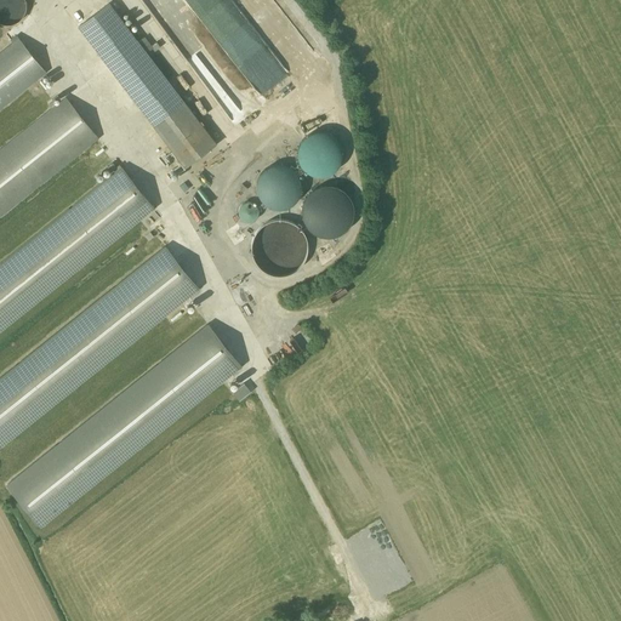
[(24,13),(26,6),(23,0),(0,0),(0,23),(7,26),(15,23),(21,20),(24,13)]
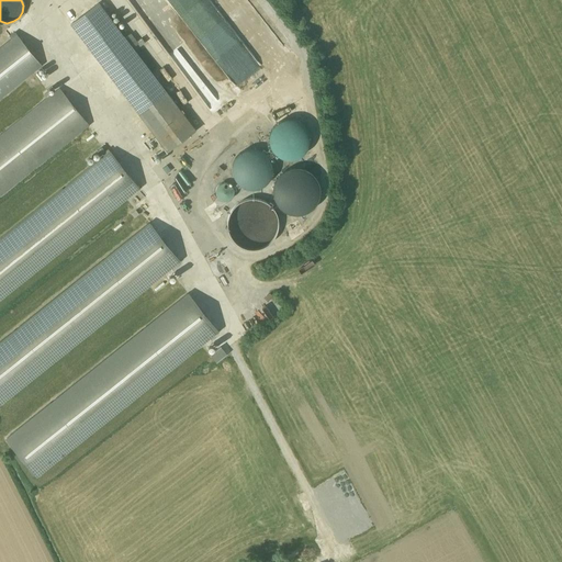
[(234,87),(166,0),(137,0),(217,101),(234,87)]
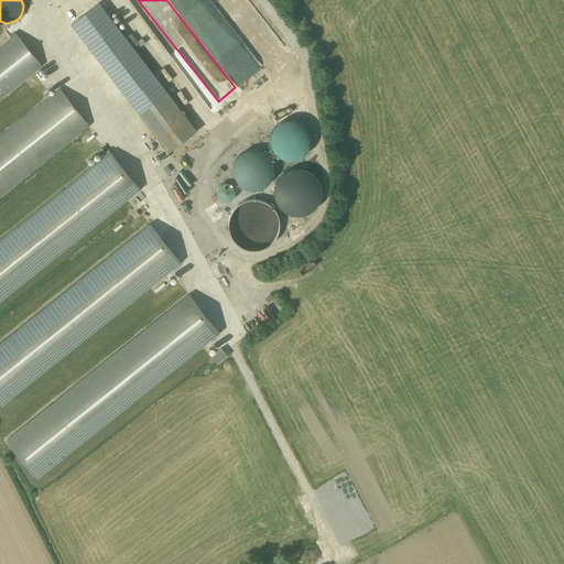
[(288,44),(252,0),(166,0),(235,87),(288,44)]
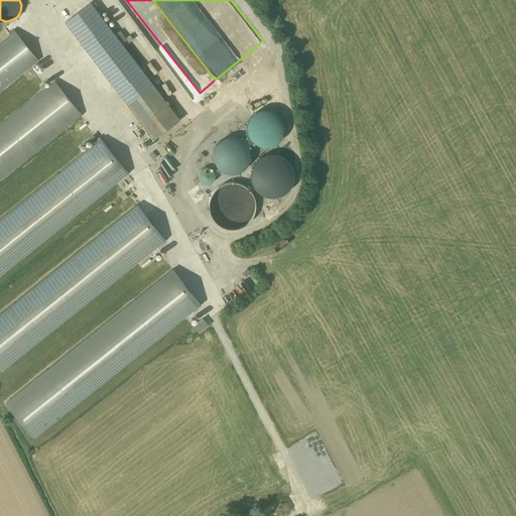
[(65,22),(80,41),(105,22),(90,2),(65,22)]
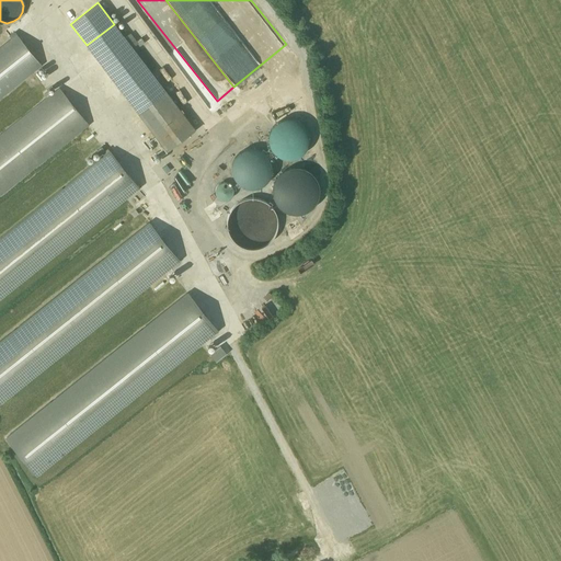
[(155,77),(114,24),(87,45),(127,99),(155,77)]
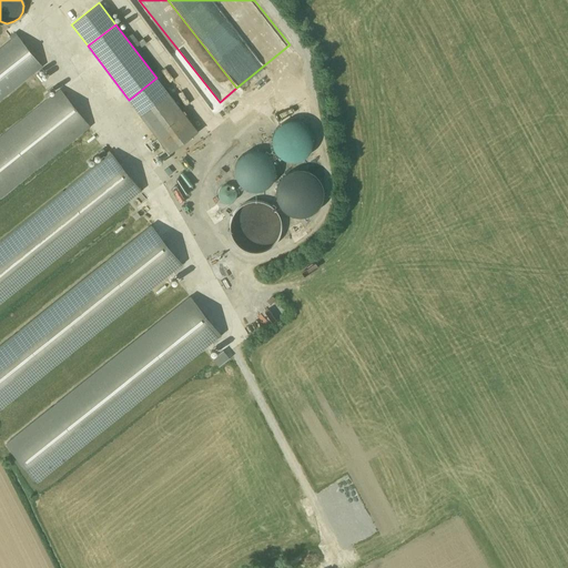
[(18,37),(0,50),(0,97),(40,66),(18,37)]
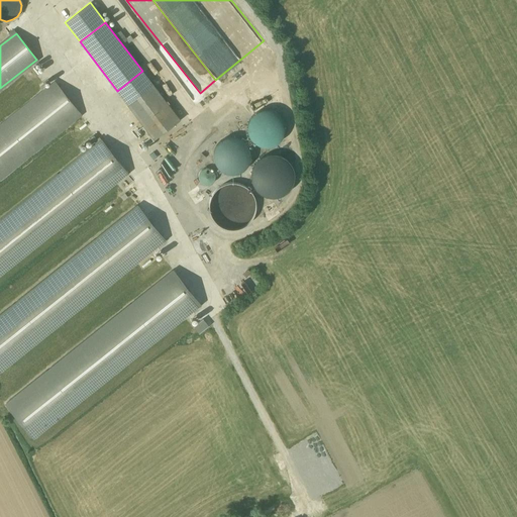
[(148,66),(156,76),(160,74),(152,63),(148,66)]
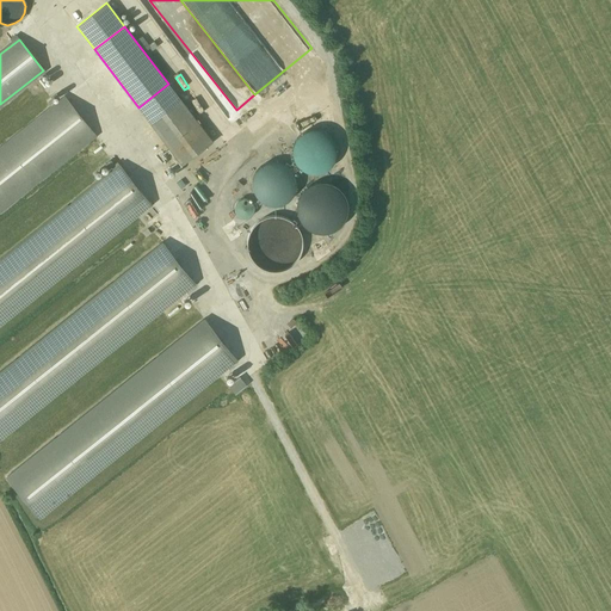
[(213,141),(168,84),(139,107),(181,164),(213,141)]
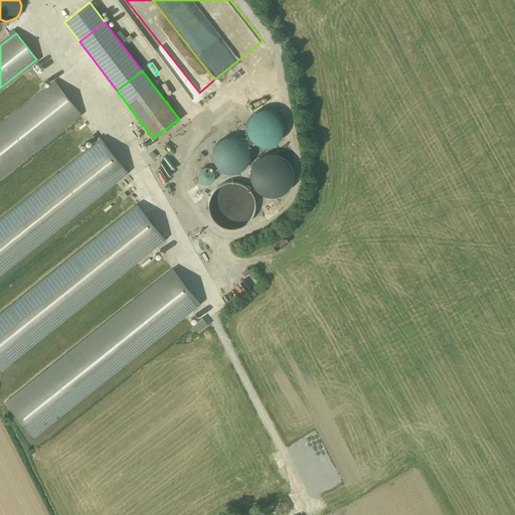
[(55,82),(0,127),(0,176),(79,113),(55,82)]
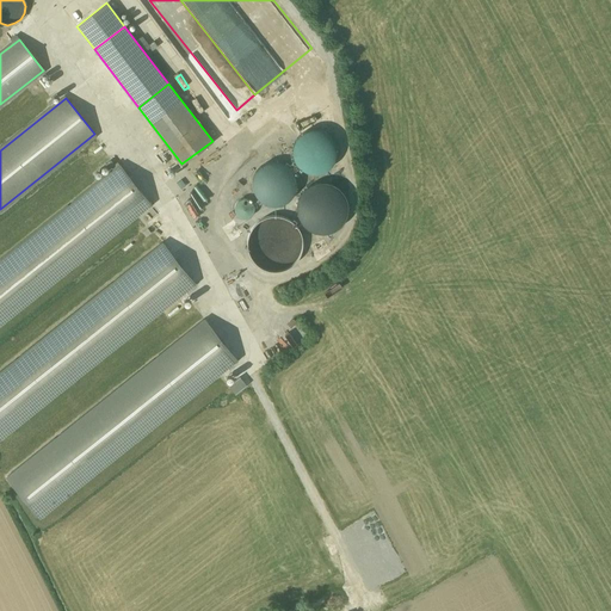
[(313,116),(295,123),(297,129),(315,122),(313,116)]
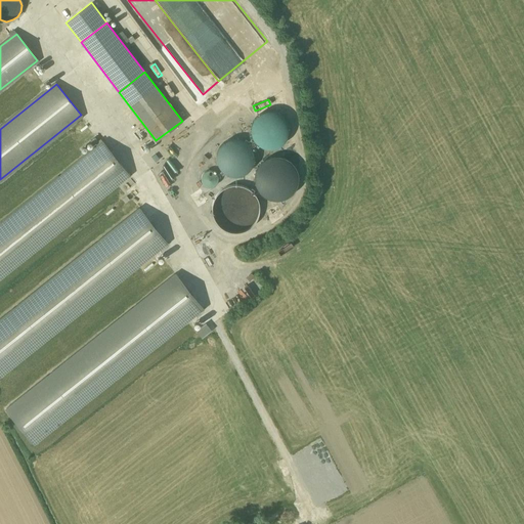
[(288,136),(289,129),(288,122),(284,116),(277,112),(269,111),(262,112),(256,116),(252,123),(251,130),(252,137),(257,143),(263,147),(270,148),(277,147),(284,142),(288,136)]
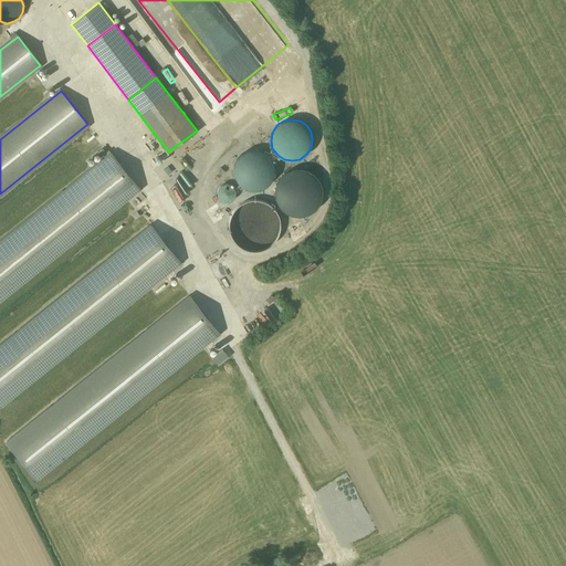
[(103,148),(86,160),(90,166),(106,153),(103,148)]
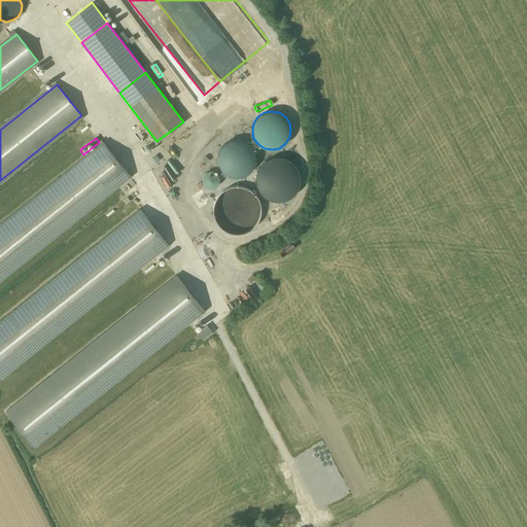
[(172,159),(182,149),(172,138),(162,147),(172,159)]
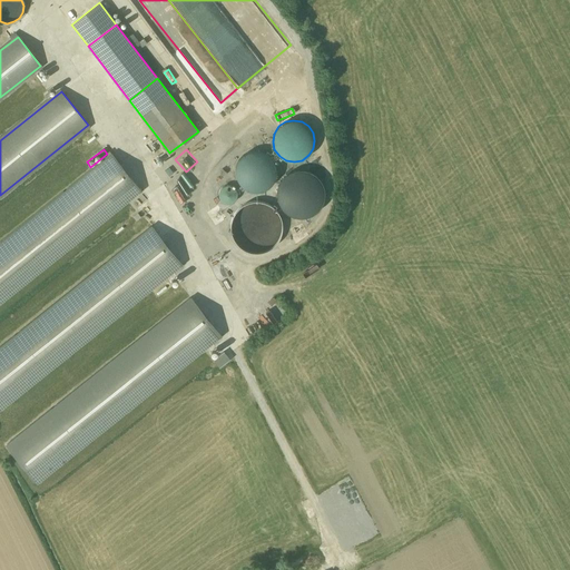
[(275,179),(276,170),(275,163),(271,156),(264,151),(256,150),(247,153),(241,157),(237,164),(235,172),(237,179),(242,186),(248,190),(256,192),(264,190),(271,186),(275,179)]
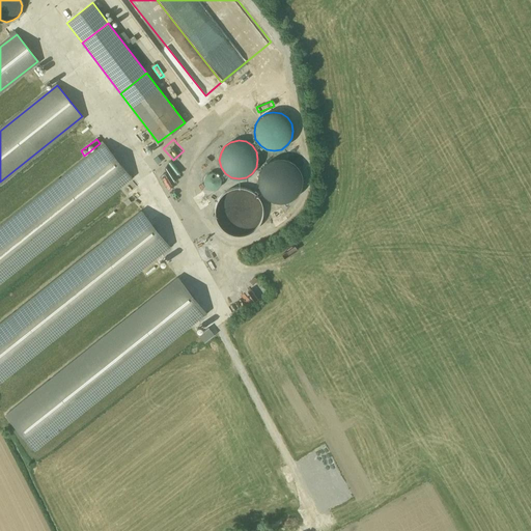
[(104,144),(0,226),(0,281),(130,177),(131,177),(104,144)]
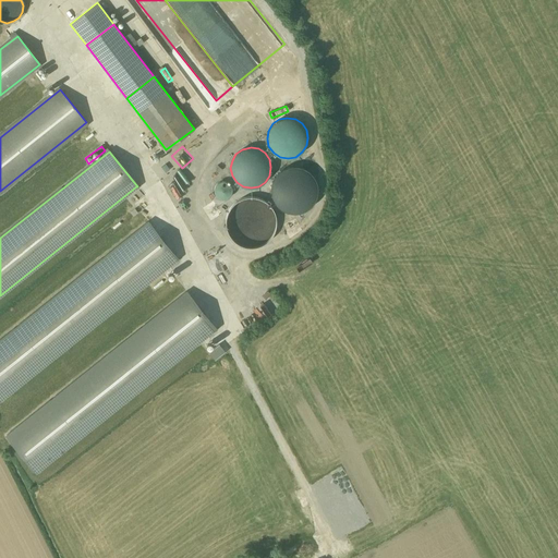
[(289,199),(288,207),(311,210),(316,170),(281,166),(278,198),(289,199)]
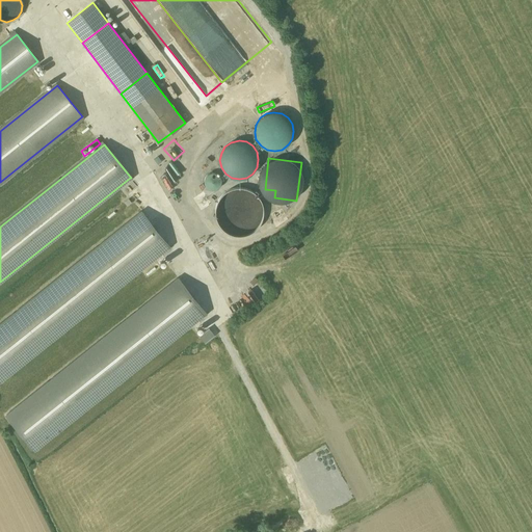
[(220,185),(221,182),(220,178),(218,176),(216,174),(212,173),(209,174),(207,176),(205,179),(204,182),(205,185),(207,188),(209,189),(213,190),(216,189),(218,187),(220,185)]
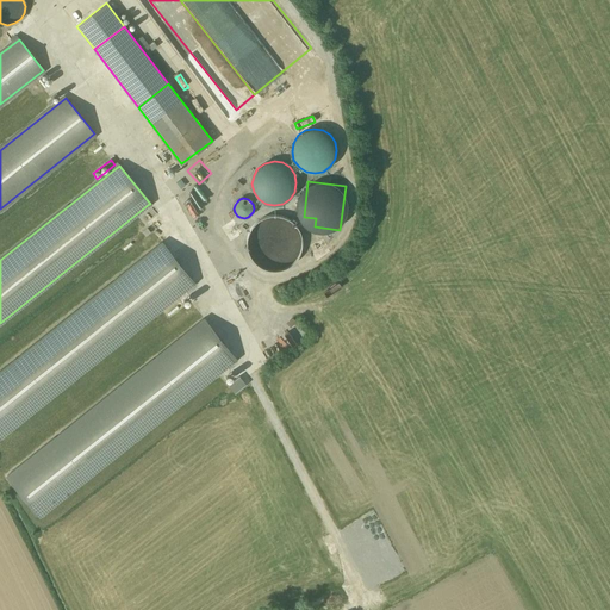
[(300,254),(302,243),(300,232),(293,223),(285,217),(274,215),(263,217),(255,223),(249,232),(247,243),(249,254),(255,262),(263,268),(274,271),(285,268),(294,262),(300,254)]
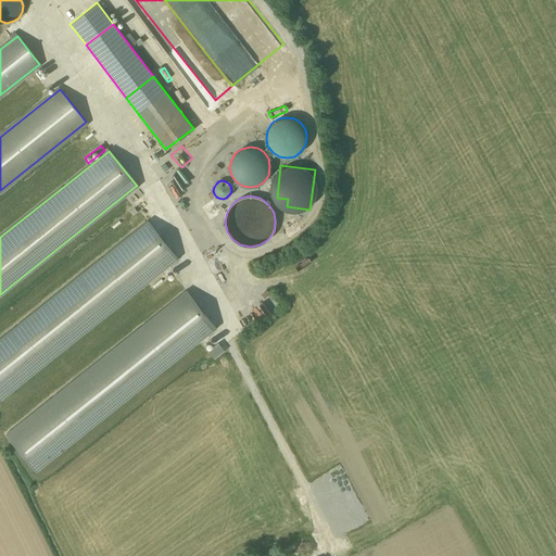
[(148,220),(0,338),(0,395),(176,255),(149,219),(148,220)]
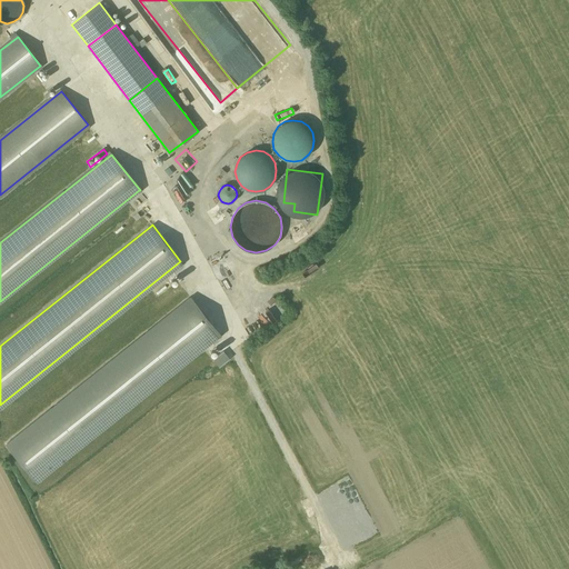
[(189,296),(9,439),(38,475),(218,331),(219,331),(190,296),(189,296)]
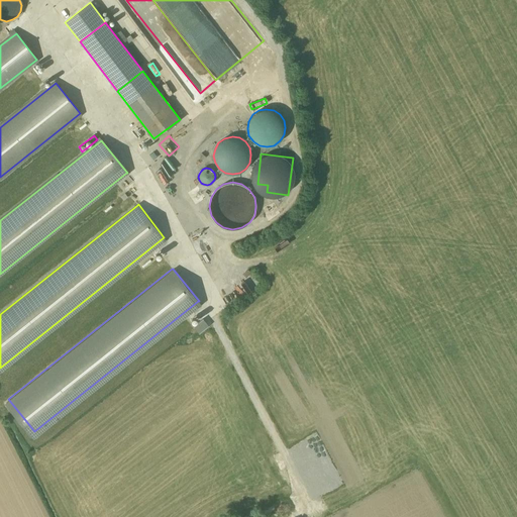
[(193,326),(199,333),(209,325),(202,318),(193,326)]
